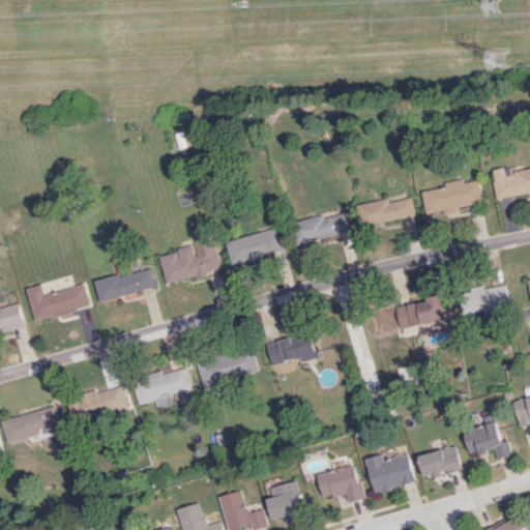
[(529,192),(529,168),(505,173),(504,167),(491,169),(497,198),(529,192)]
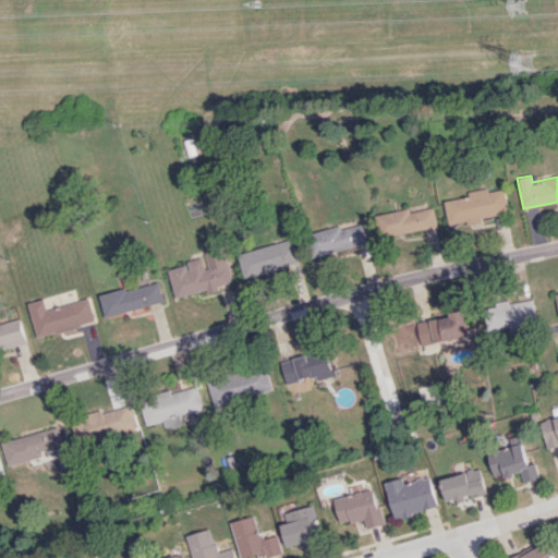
[(466,191),(468,196),(444,201),(448,227),(482,221),(481,217),(507,213),(504,189),(486,191),(486,189),(466,191)]
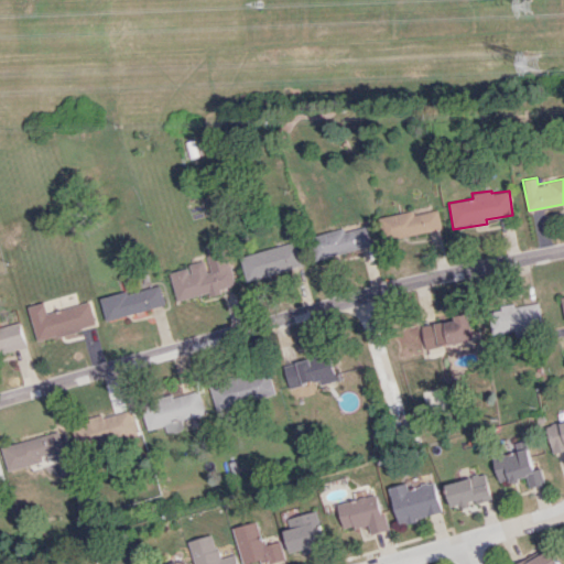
[(413,210),(379,217),(383,240),(441,228),(437,209),(414,214),(413,210)]
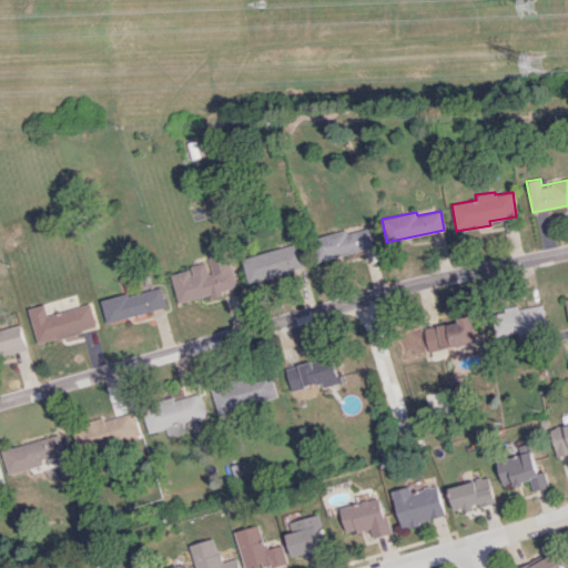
[(375,246),(369,226),(347,233),(346,230),(312,239),(317,262),(375,246)]
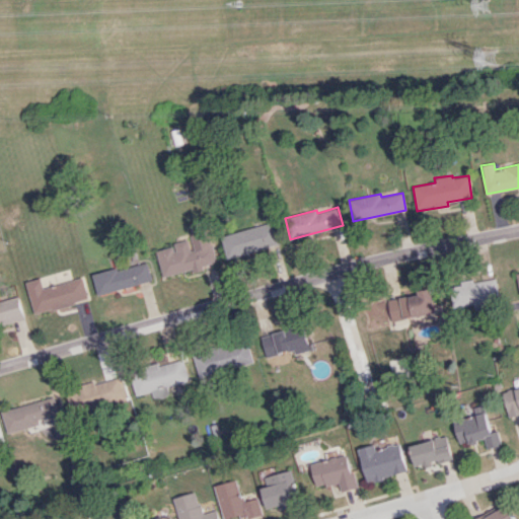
[(220,235),(226,258),(278,245),(273,222),(220,235)]
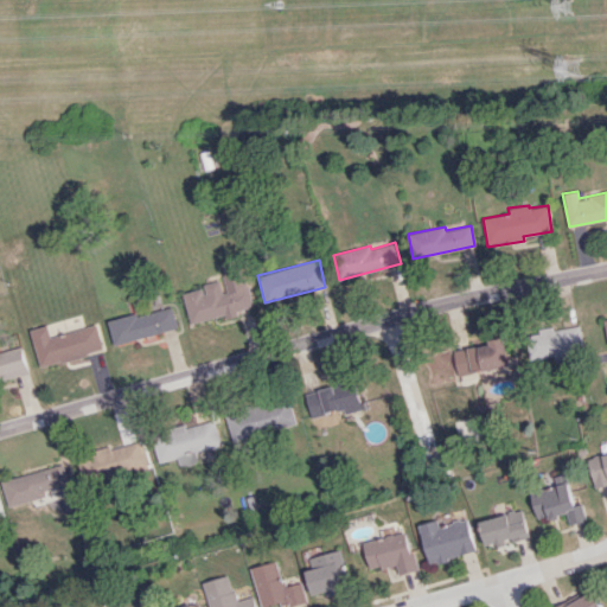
[(190,323),(224,314),(225,319),(236,317),(235,311),(249,307),(241,270),(219,276),(219,279),(203,283),(203,287),(183,293),(190,323)]
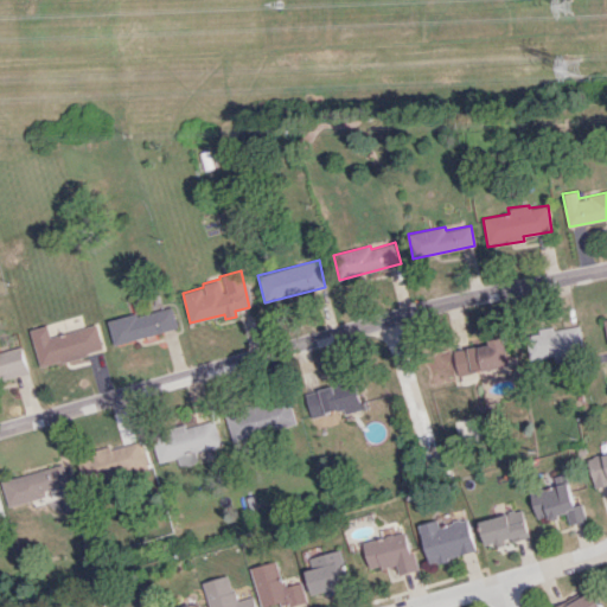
[(109,321),(115,345),(178,328),(172,305),(109,321)]
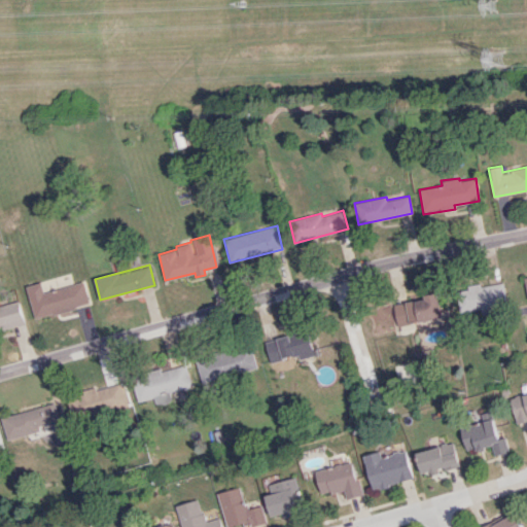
[(27,286),(36,318),(91,304),(85,281),(44,291),(42,282),(27,286)]
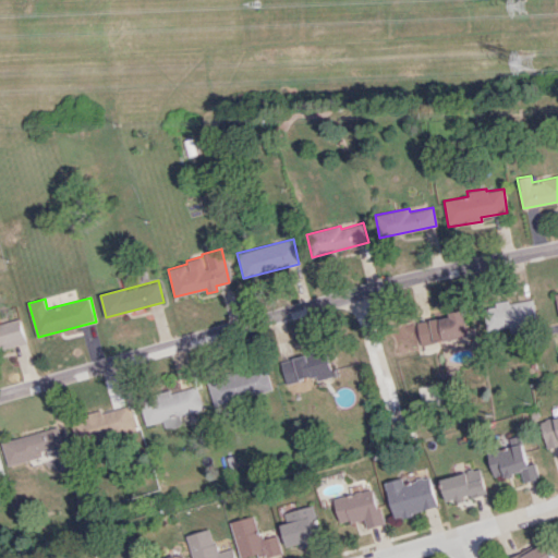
[(486,330),(509,327),(510,332),(522,331),(522,325),(536,323),(533,299),(483,305),(486,330)]
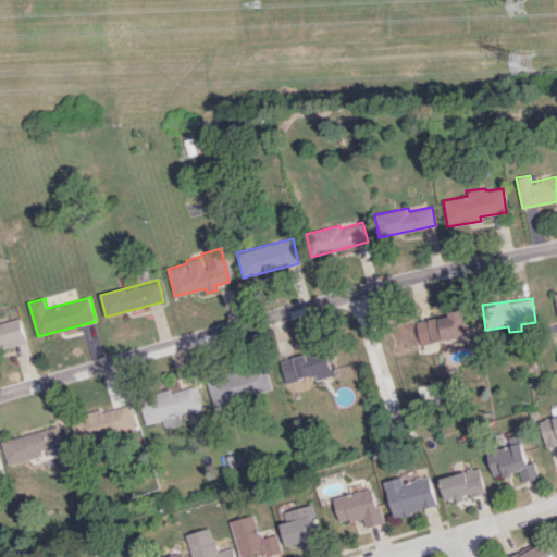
[(415,321),(420,347),(473,336),(471,327),(466,329),(462,311),(415,321)]
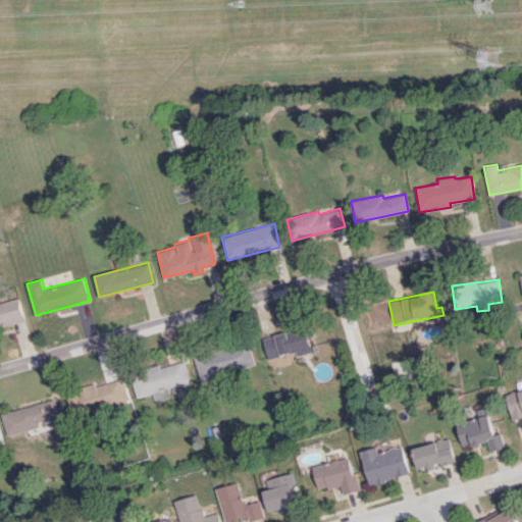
[(262,336),(267,359),(294,353),(295,356),(311,352),(305,327),(262,336)]
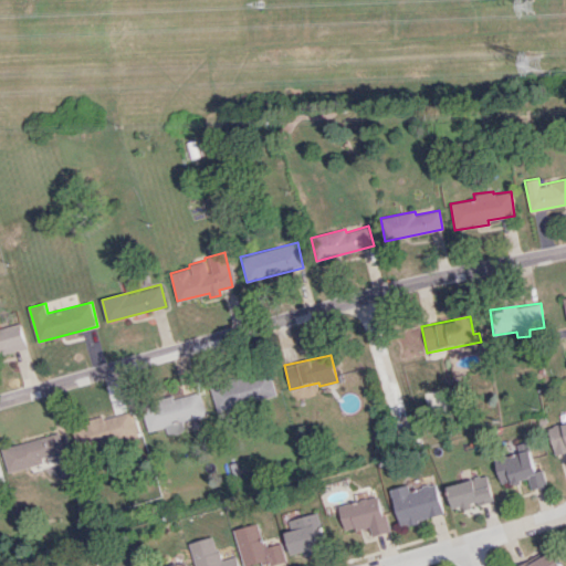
[(217,411),(276,396),(270,371),(211,386),(217,411)]
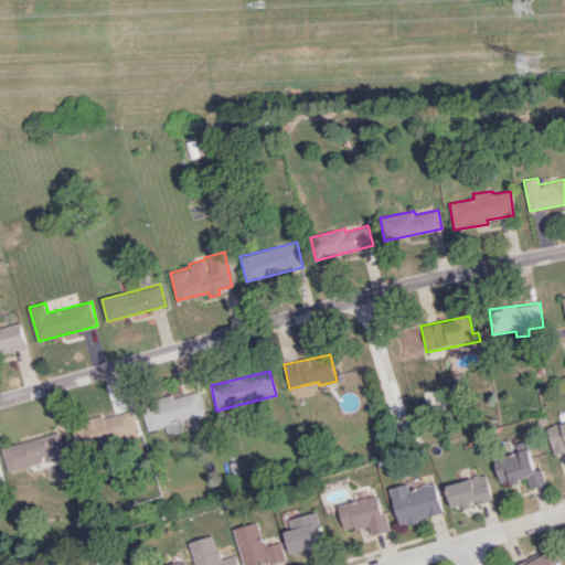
[(208,418),(201,391),(142,405),(148,430),(166,426),(167,428),(208,418)]
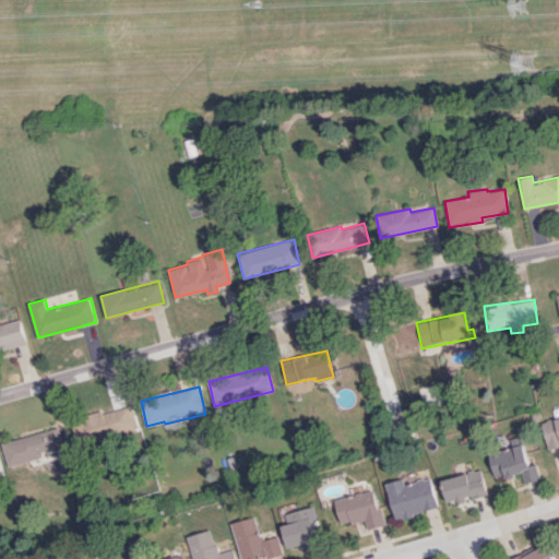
[(135,430),(129,405),(71,419),(78,444),(135,430)]
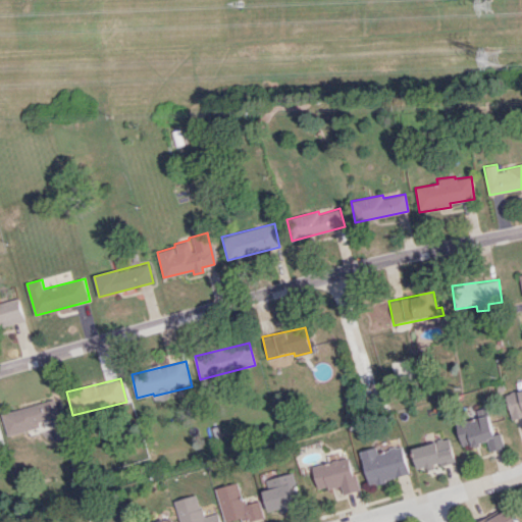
[(510,418),(521,415),(521,388),(505,394),(510,418)]
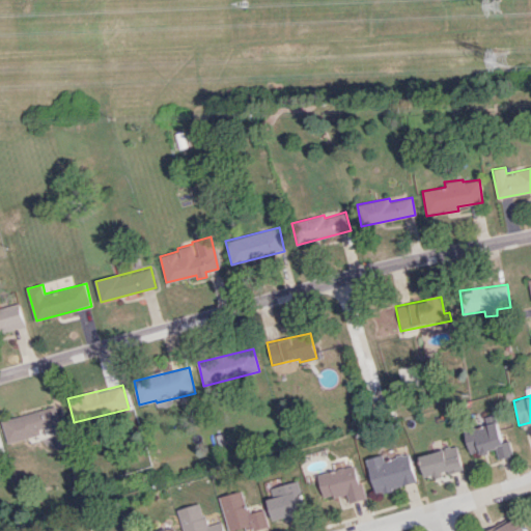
[(2,419),(6,441),(63,426),(58,406),(2,419)]
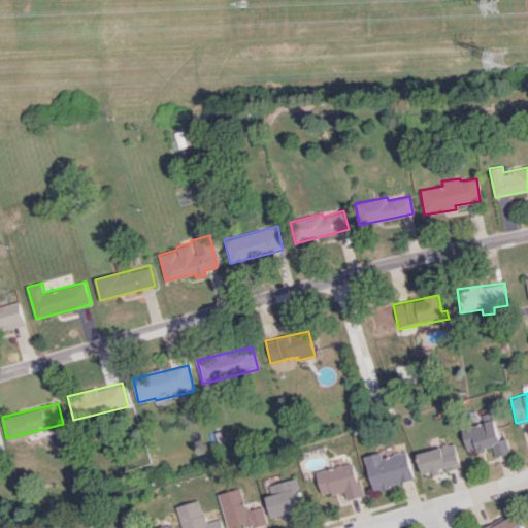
[(467,454),(492,447),(495,456),(509,452),(505,437),(499,439),(493,420),(460,429),(467,454)]
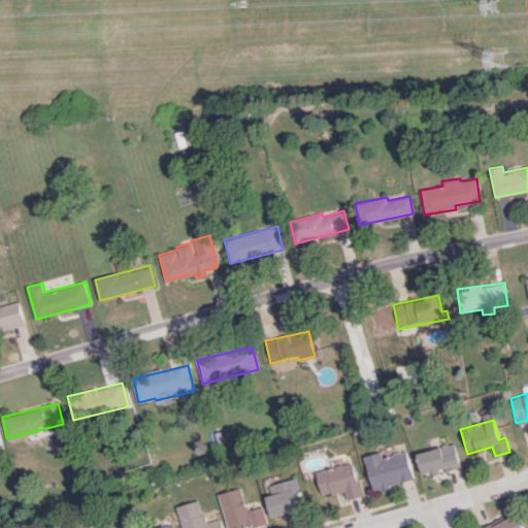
[(460,467),(454,443),(416,453),(422,474),(430,472),(431,474),(460,467)]
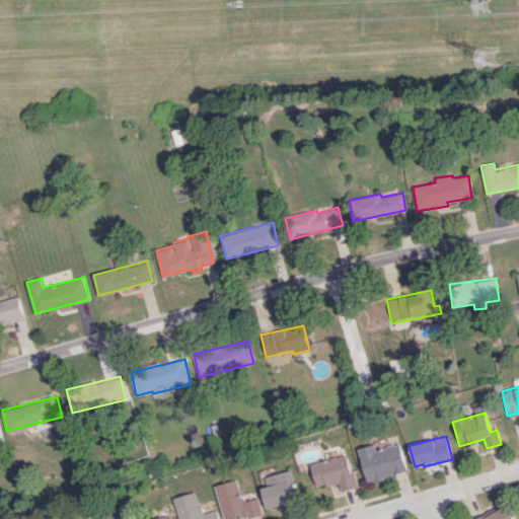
[(398,442),(374,449),(373,444),(357,449),(366,483),(406,471),(398,442)]
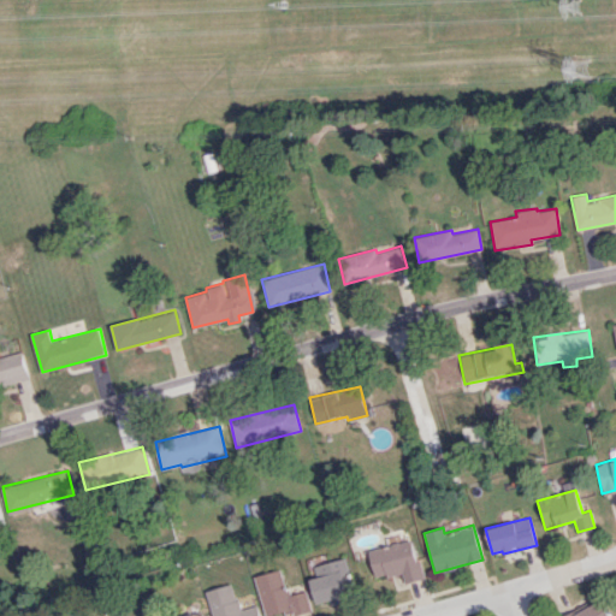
[(374,579),(401,572),(403,584),(421,579),(412,539),(367,550),(374,579)]
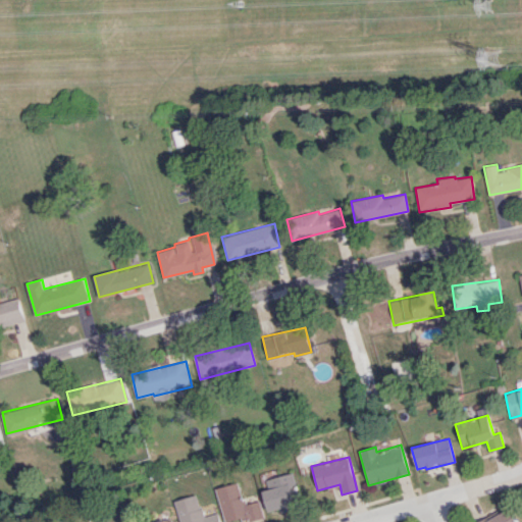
[(261,480),(268,511),(278,509),(279,512),(297,508),(292,486),(296,485),(293,472),(261,480)]
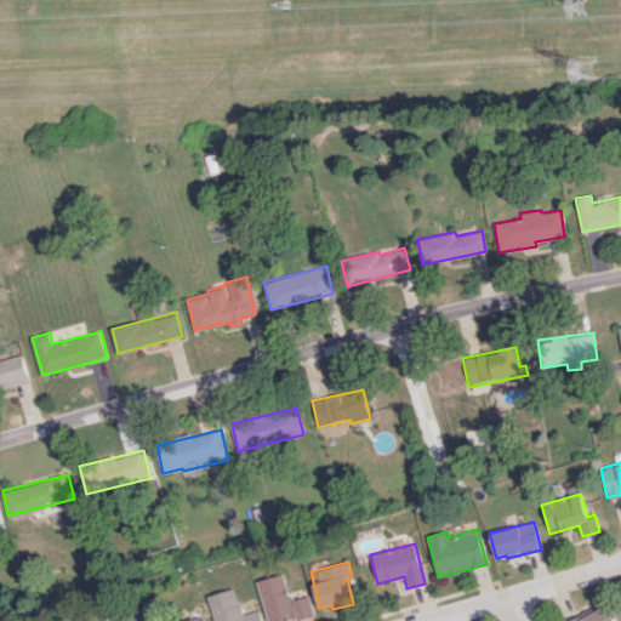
[(256,581),(266,620),(280,620),(313,613),(308,596),(290,600),(283,574),(256,581)]
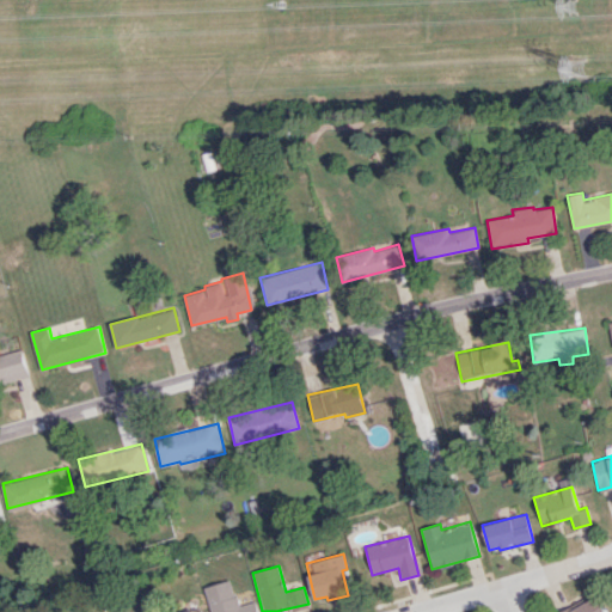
[(204,587),(210,611),(257,611),(255,601),(238,605),(231,580),(204,587)]
